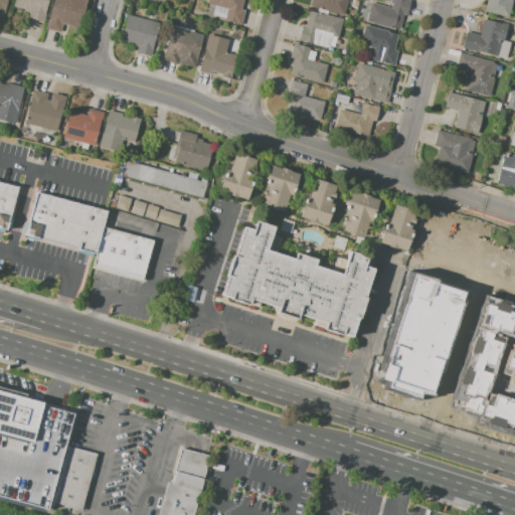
[(13,0),(47,0),(40,26),(25,22),(25,20),(8,16),(12,3),(13,3),(13,0)]
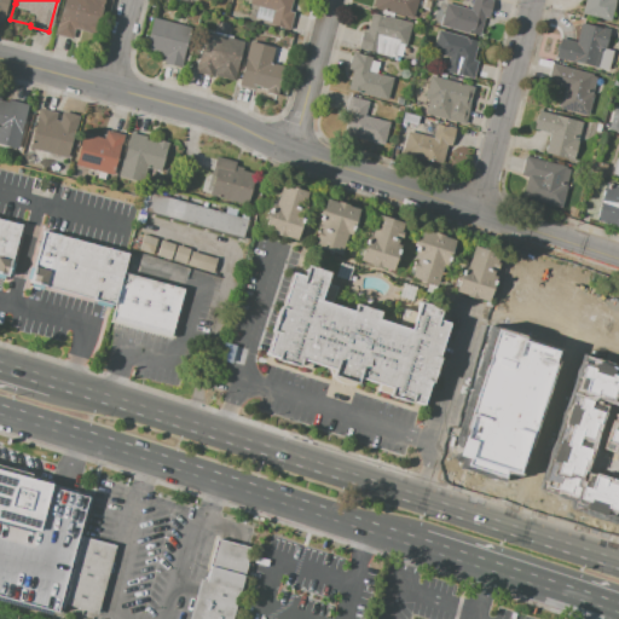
[(63,0),(105,0),(96,34),(74,29),(71,39),(55,34),(63,0)]
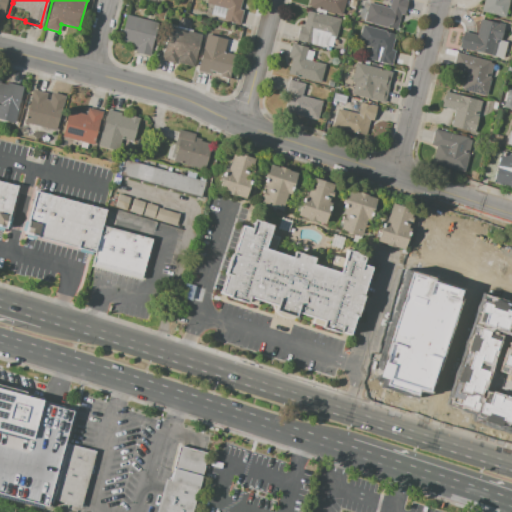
[(206,0),(242,0),(239,9),(243,10),(239,24),(223,20),(223,18),(210,14),(213,5),(206,3),(206,0)]
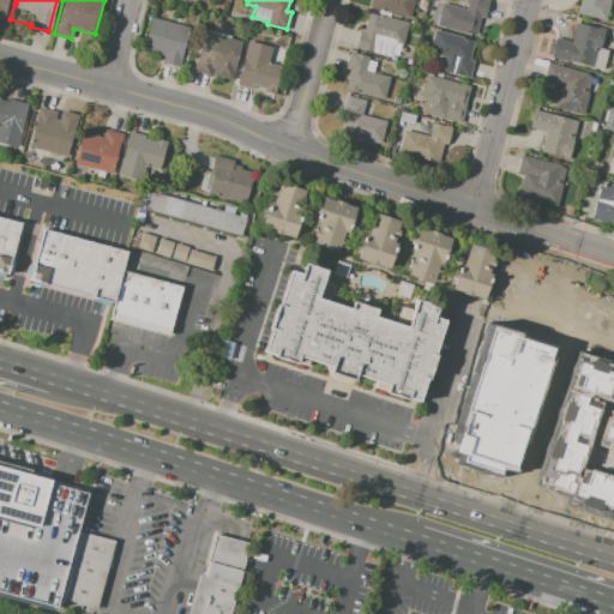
[(414,0),(409,18),(369,8),(371,0),(414,0)]
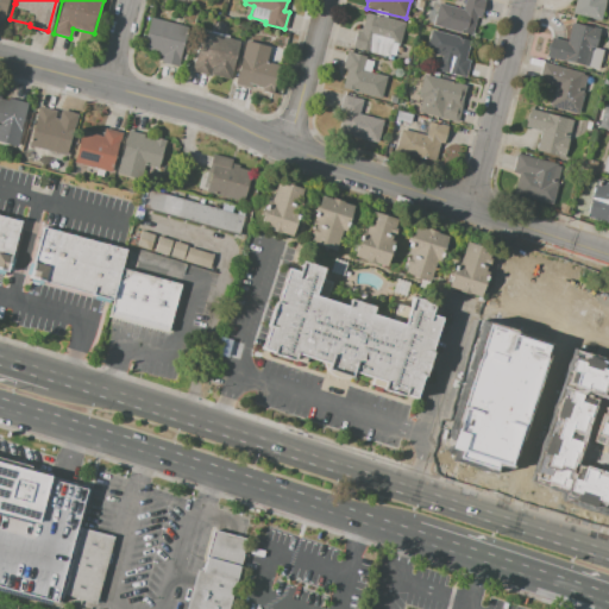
[(465,0),(481,0),(485,1),(482,18),(477,17),(472,35),(433,25),(439,2),(463,8),(465,0)]
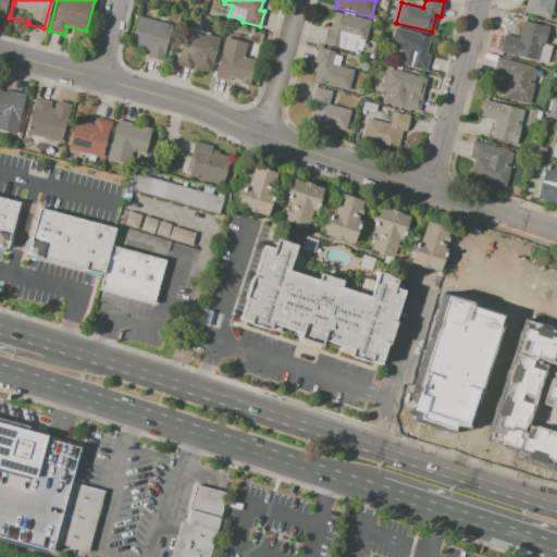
[(553,0),(548,19),(522,12),(525,0),(553,0)]
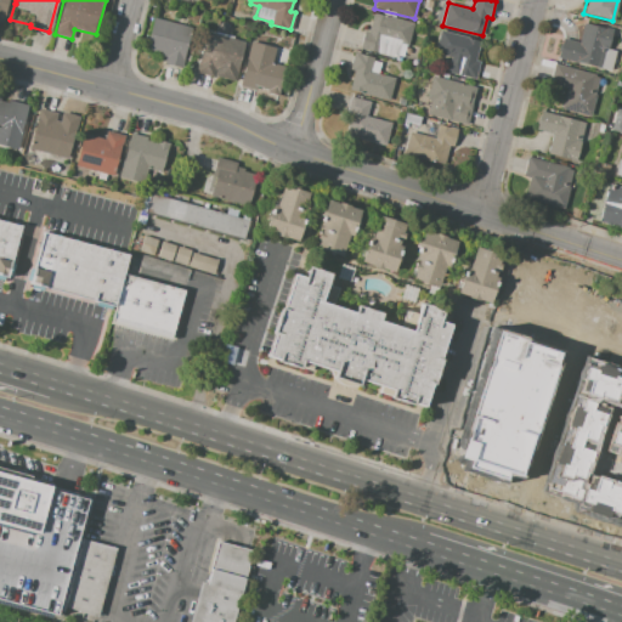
[(365,30),(368,32),(373,13),(413,23),(408,45),(401,43),(396,58),(360,49),(365,30)]
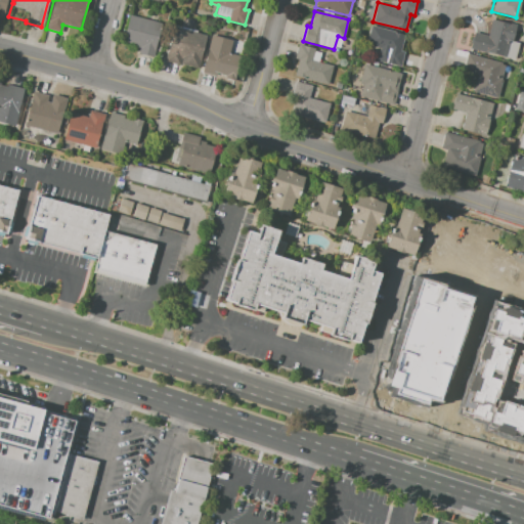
[(161,23),(153,57),(138,54),(139,47),(123,43),(129,15),(161,23)]
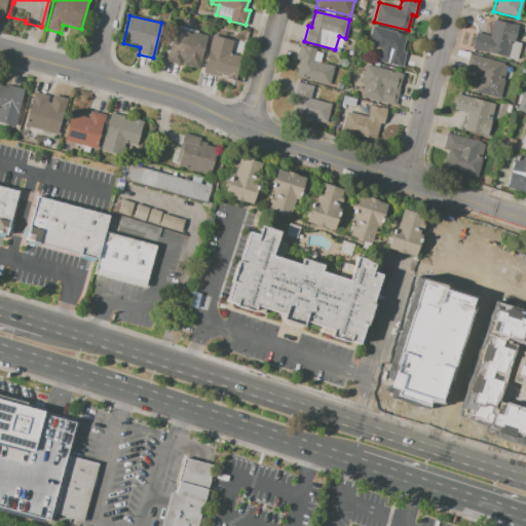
[(476,32),(489,36),(493,20),(518,26),(515,42),(512,41),(508,58),(472,48),(476,32)]
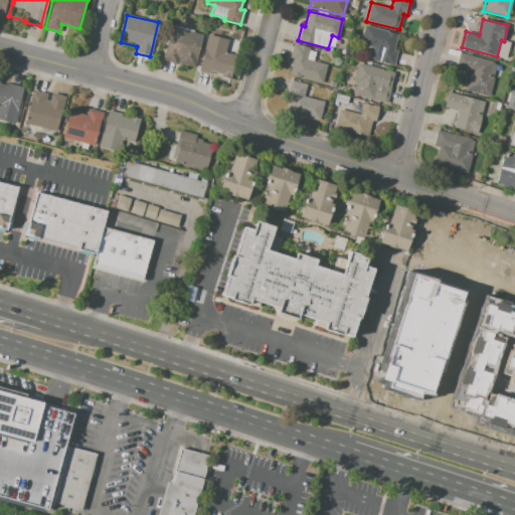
[(170,26),(172,27),(173,25),(193,30),(193,32),(203,34),(195,66),(176,62),(176,63),(162,60),(170,26)]
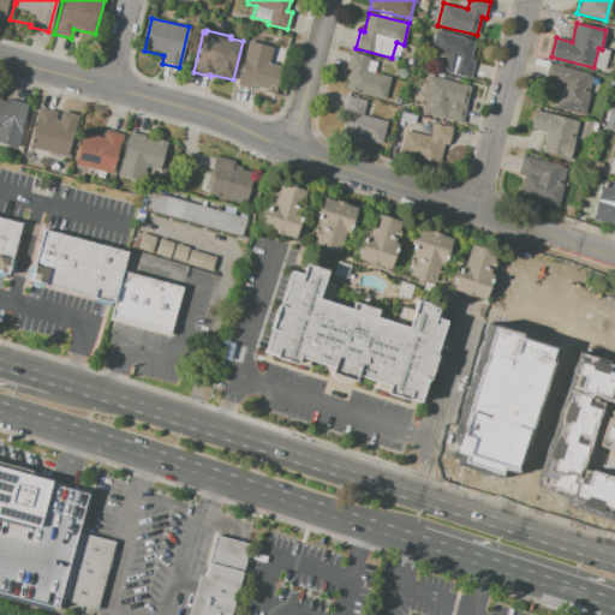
[(436,30),(476,41),(471,60),(475,60),(470,78),(442,71),(446,58),(430,53),(436,30)]
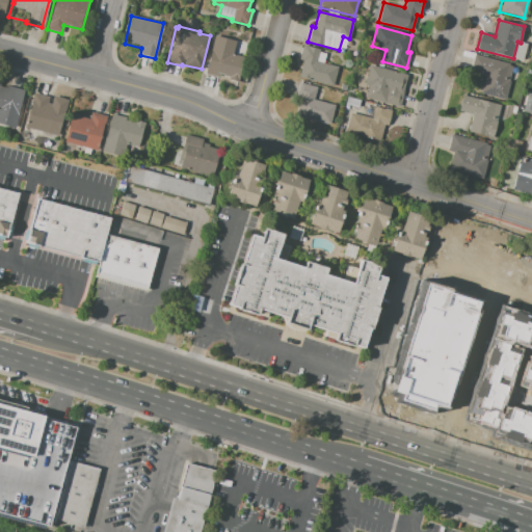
[(215,35),(236,41),(234,48),(241,50),(239,55),(244,57),(238,82),(229,79),(230,77),(218,74),(217,76),(205,73),(215,35)]
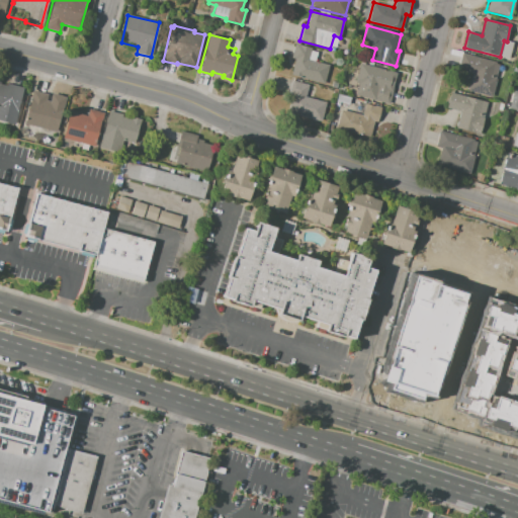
[(294,44),(312,48),(309,59),(329,64),(324,83),(291,75),(295,59),(290,58),(294,44)]
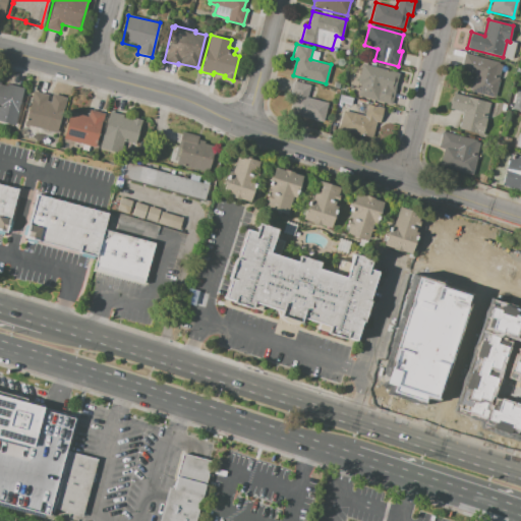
[(465,53),(503,63),(499,78),(500,79),(495,98),(470,91),(474,74),(460,70),(465,53)]
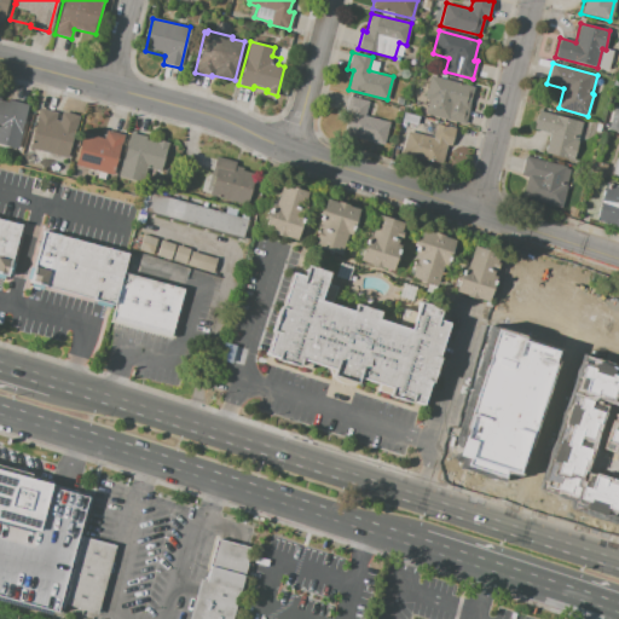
[(431,75),(475,87),(464,125),(424,114),(428,99),(423,98),(431,75)]
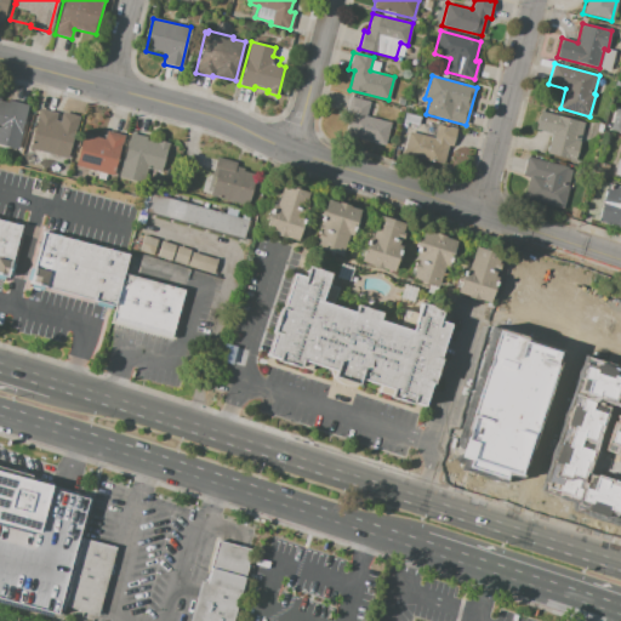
[(349,96),(369,101),(366,115),(391,121),(386,146),(346,136),(352,115),(345,113),(349,96)]
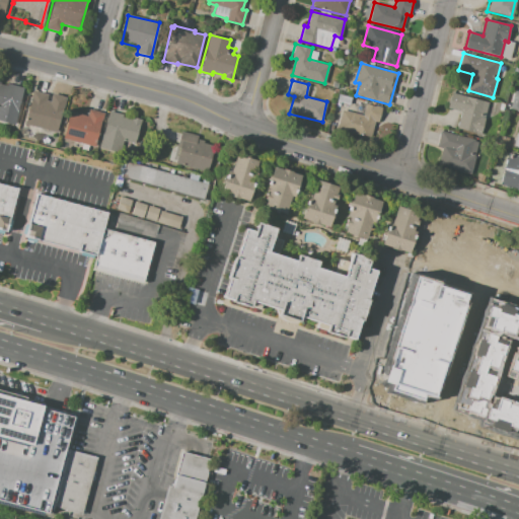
[(0,84),(7,85),(7,84),(24,88),(14,126),(0,122),(0,84)]
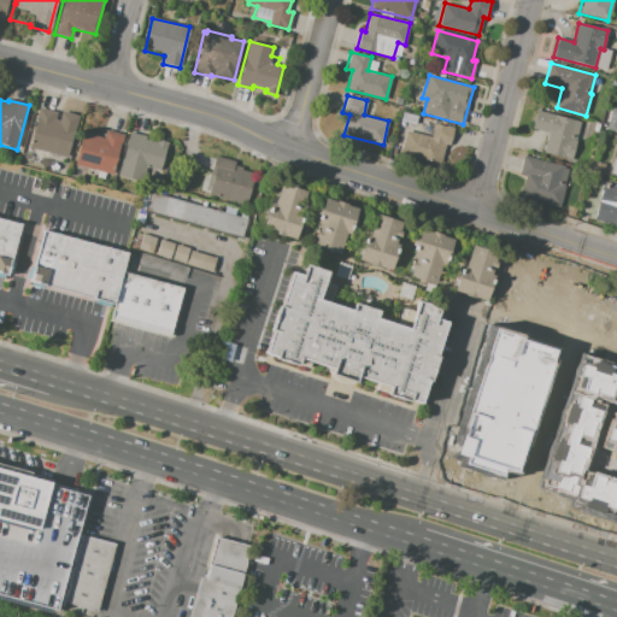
[(40,107),(57,112),(56,119),(59,121),(62,111),(68,113),(68,112),(74,113),(74,115),(78,116),(66,158),(29,148),(40,107)]
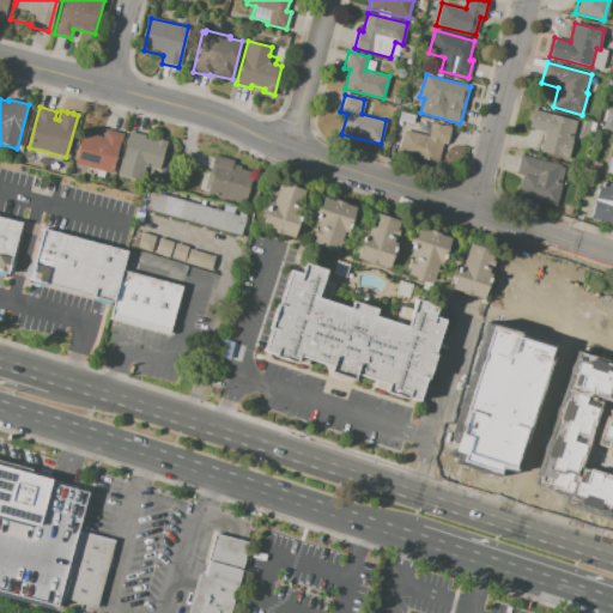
[(612,108),(606,107),(601,128),(612,131),(612,108)]
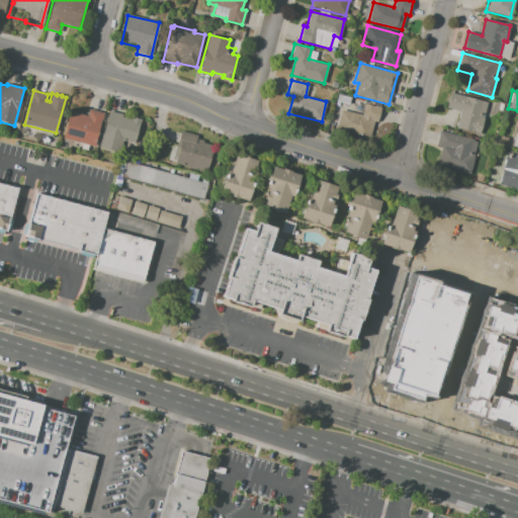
[(450,93),(487,102),(483,117),(484,117),(480,135),(455,127),(459,111),(446,107),(450,93)]
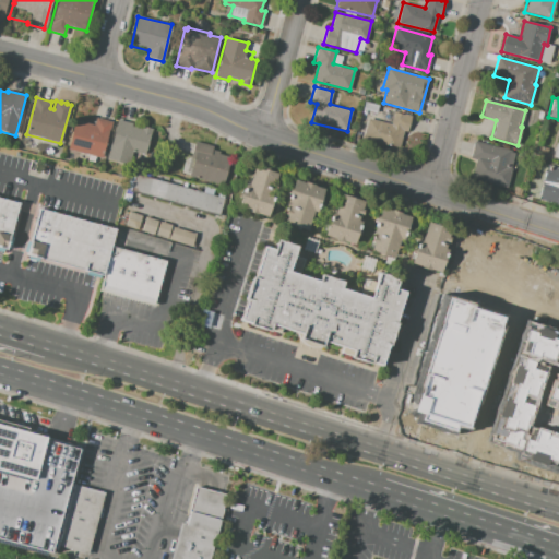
[(363,109),(364,102),(379,105),(377,113),(363,109)]
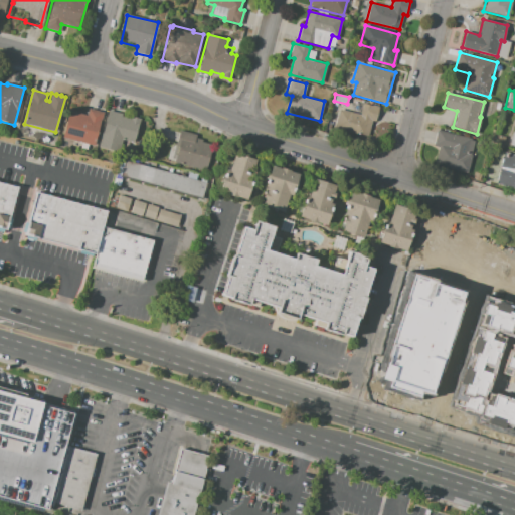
[(362,104),(379,108),(375,122),(370,121),(366,136),(334,128),(339,109),(352,113),(355,102),(361,104),(361,106),(362,106),(362,104)]
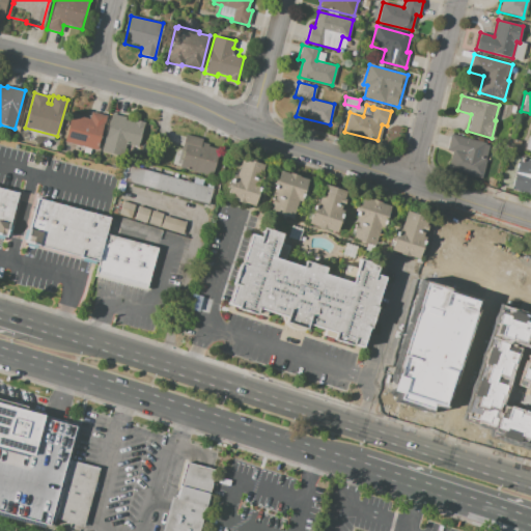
[(90,113),(105,116),(96,150),(64,142),(71,116),(81,118),(82,117),(89,119),(90,113)]
